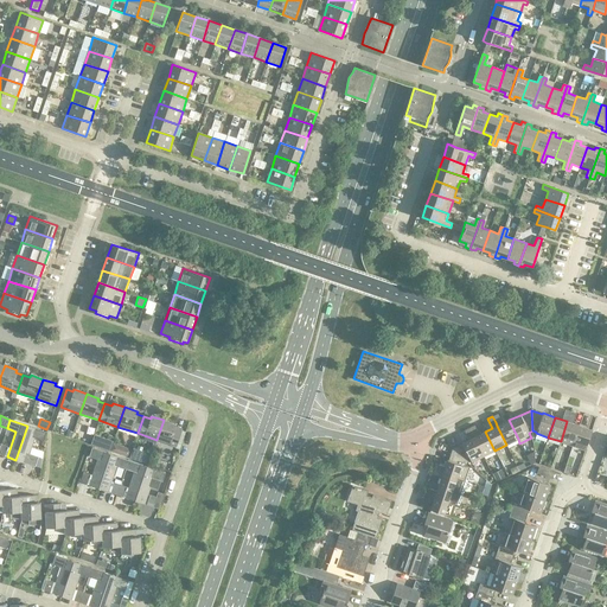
[(176,425),(164,420),(157,440),(176,447),(181,429),(176,427),(176,425)]
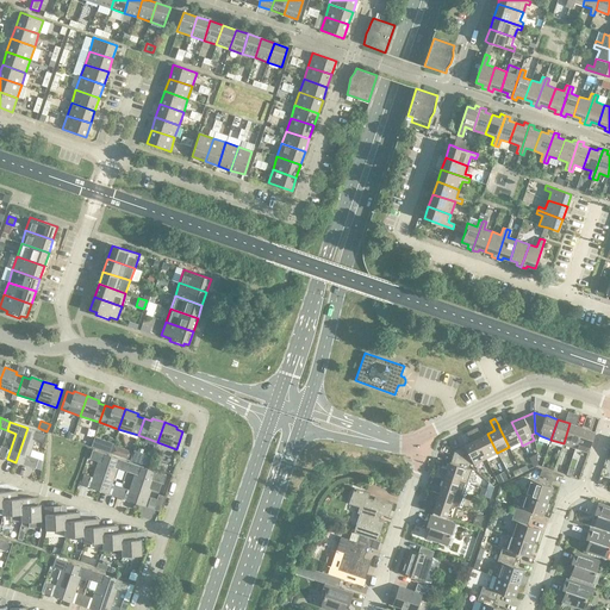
[(521,441),(511,422),(499,428),(509,447),(521,441)]
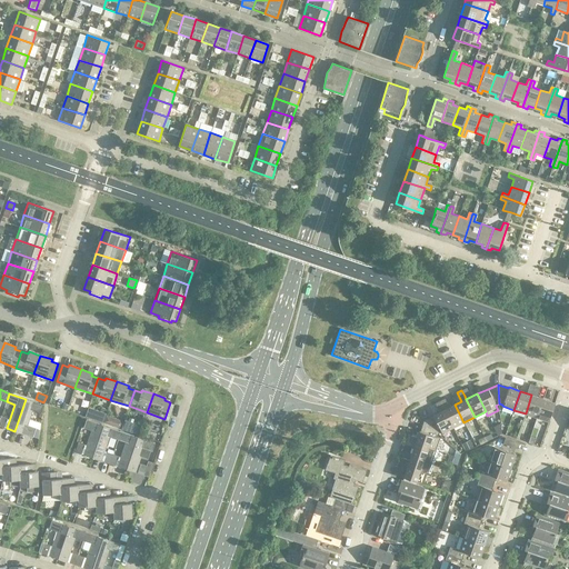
[(542,399),(531,395),(526,413),(537,418),(542,399)]
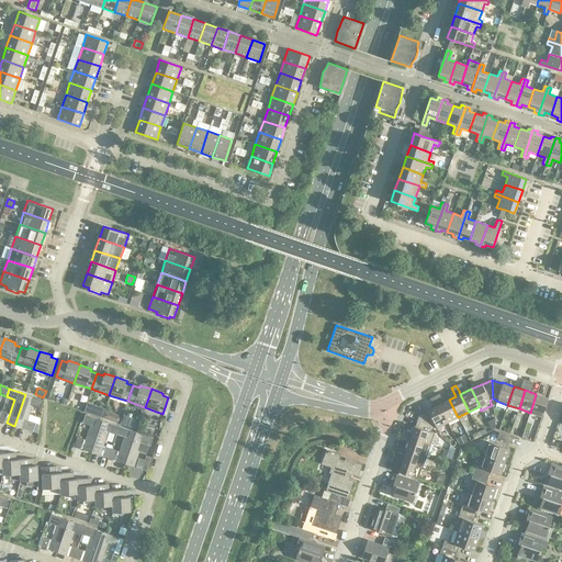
[(43,400),(25,394),(14,426),(23,429),(32,405),(41,408),(43,400)]
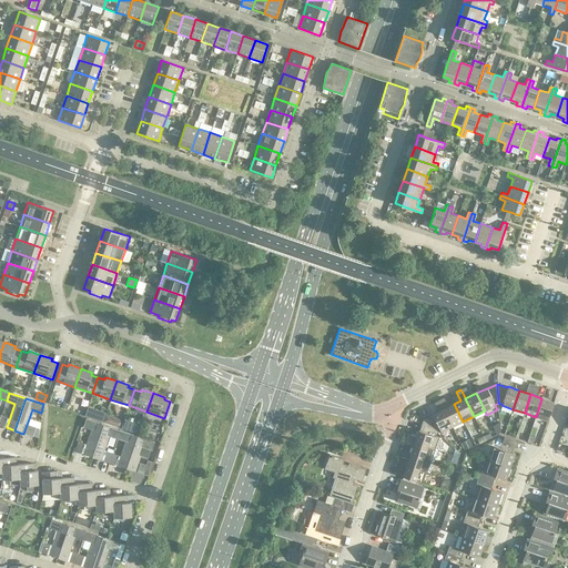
[(554,402),(541,398),(536,417),(547,421),(554,402)]
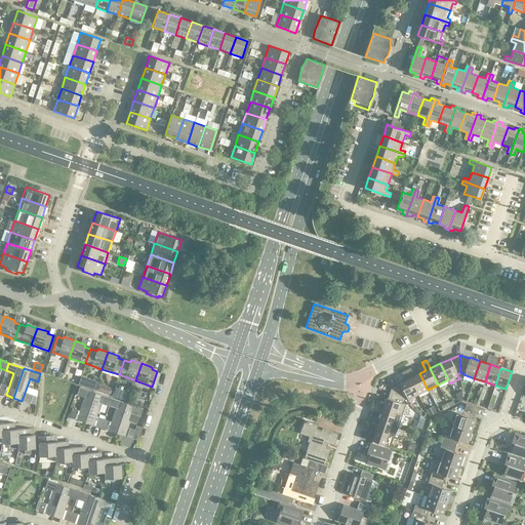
[(418,395),(408,375),(406,370),(401,372),(405,380),(400,384),(400,385),(391,389),(404,400),(407,399),(408,399),(418,395)]
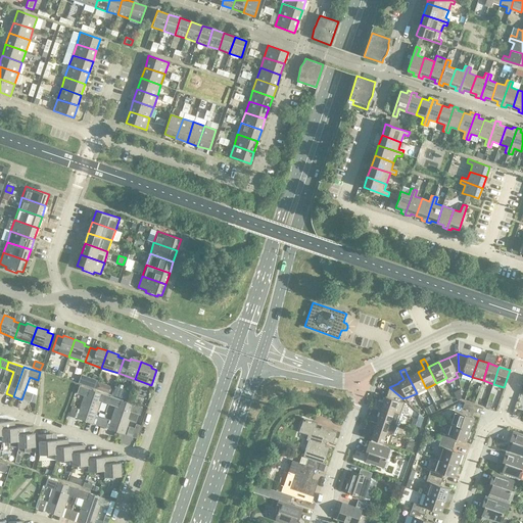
[(426,388),(418,372),(409,377),(417,393),(426,388)]
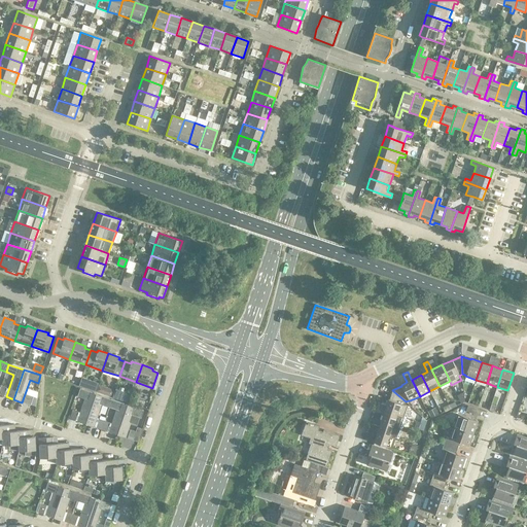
[(99,382),(81,377),(79,385),(96,391),(99,382)]
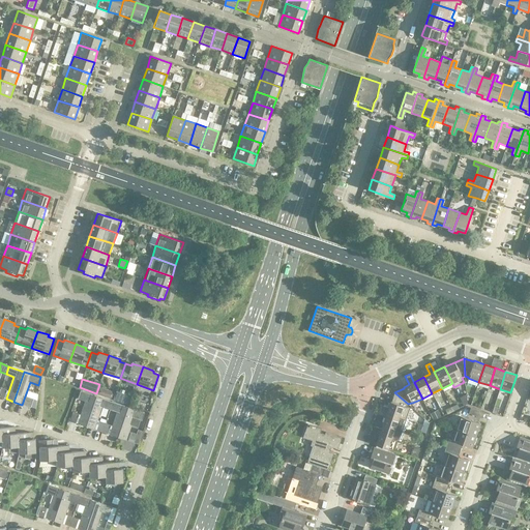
[(96,393),(105,395),(107,389),(98,386),(96,393)]
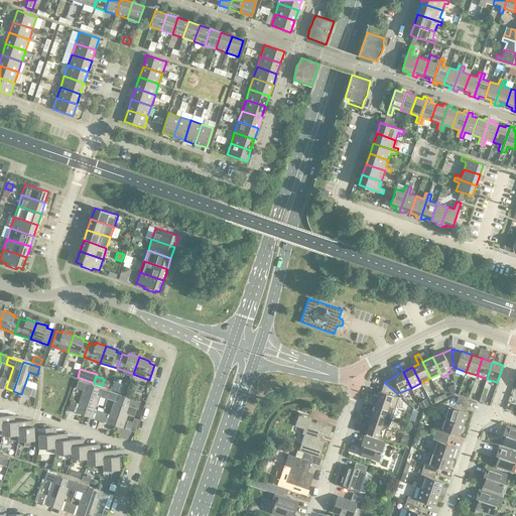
[(94,386),(78,380),(76,388),(83,390),(76,412),(84,415),(94,386)]
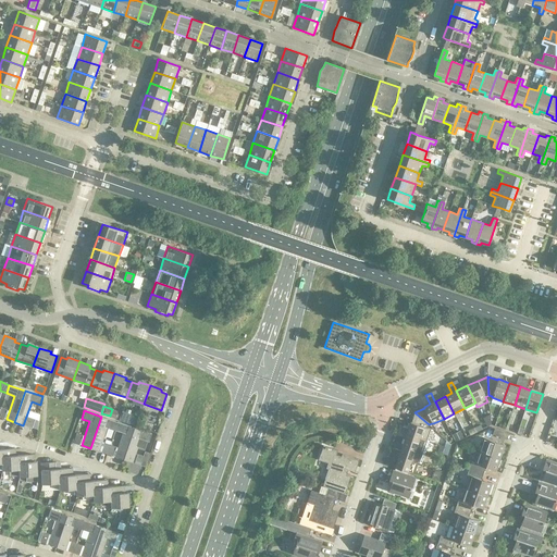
[(122,410),(119,419),(136,425),(139,416),(122,410)]
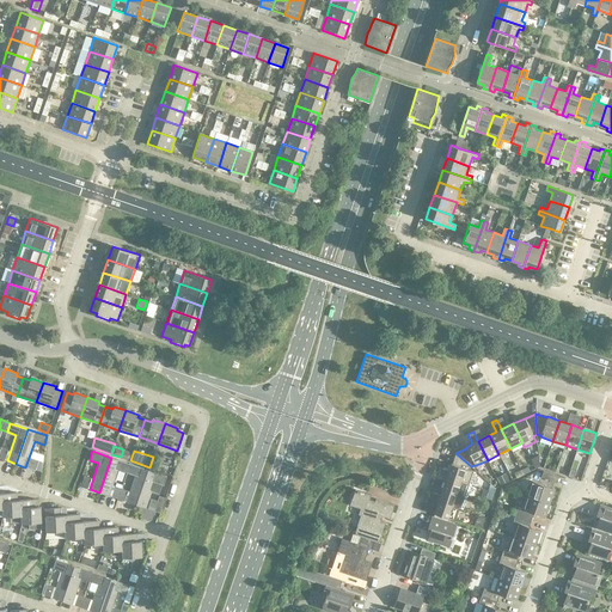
[(471,466),(456,453),(452,464),(451,464),(448,471),(439,467),(436,472),(444,475),(447,476),(471,484),(476,472),(470,470),(471,466)]
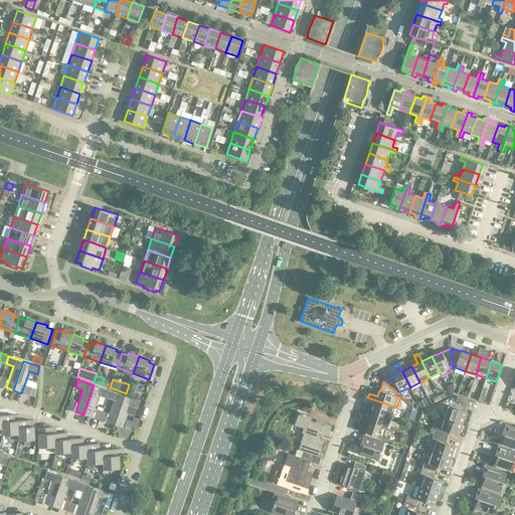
[(109,390),(94,385),(83,414),(92,417),(95,408),(99,395),(107,397),(109,390)]
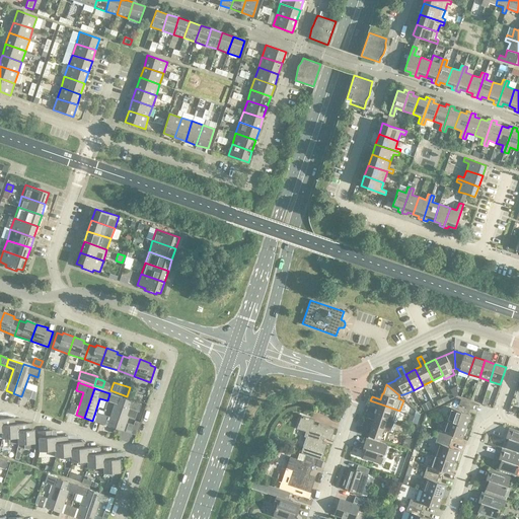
[(126,398),(109,393),(107,400),(115,403),(107,426),(116,428),(126,398)]
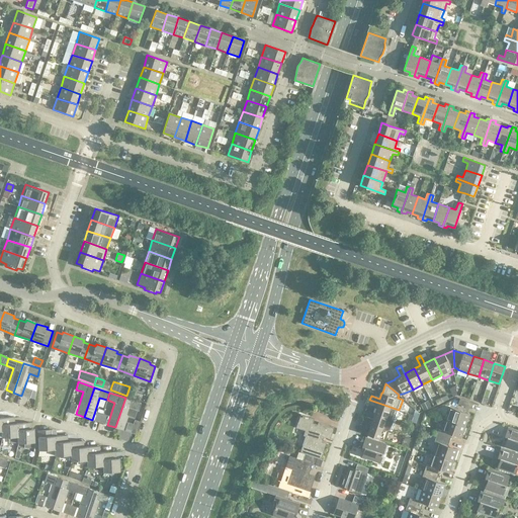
[(141,403),(125,398),(115,427),(123,430),(128,415),(134,417),(137,410),(139,411),(141,403)]
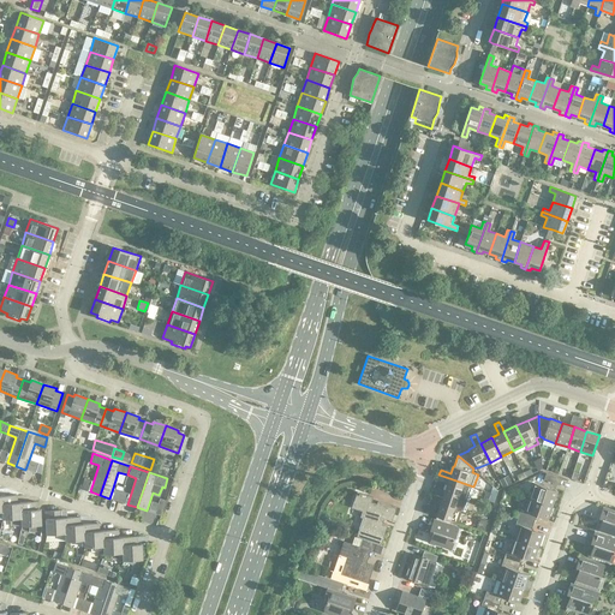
[(562,478),(545,473),(543,479),(560,485),(562,478)]
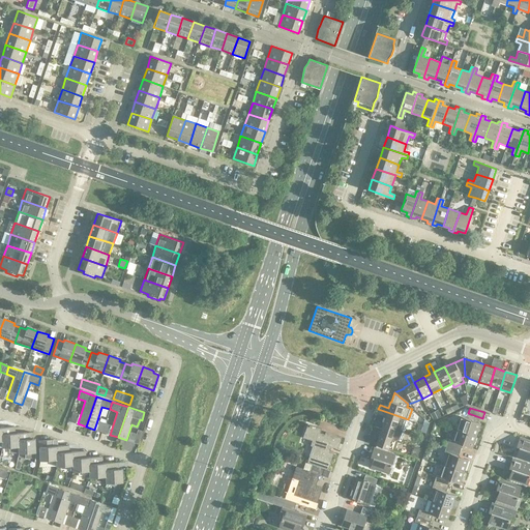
[(433,419),(441,416),(438,409),(430,413),(433,419)]
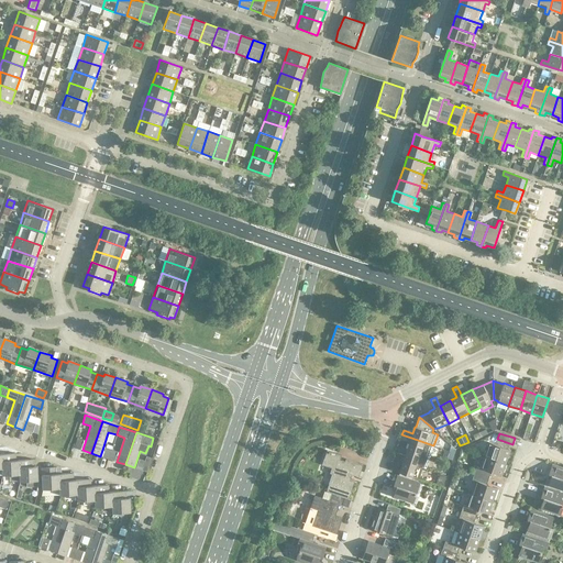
[(433,445),(411,438),(407,450),(430,457),(433,445)]
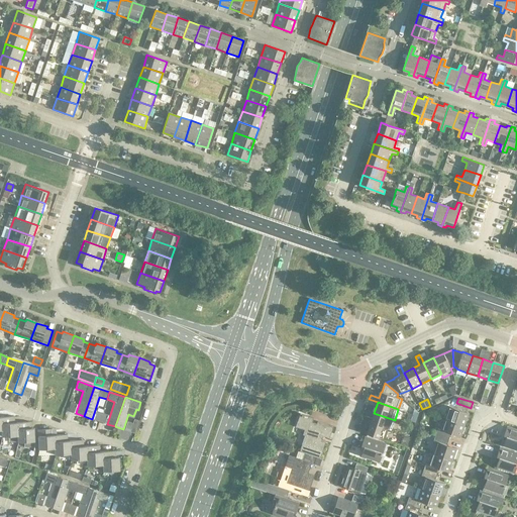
[(469,413),(449,406),(445,418),(464,425),(469,413)]
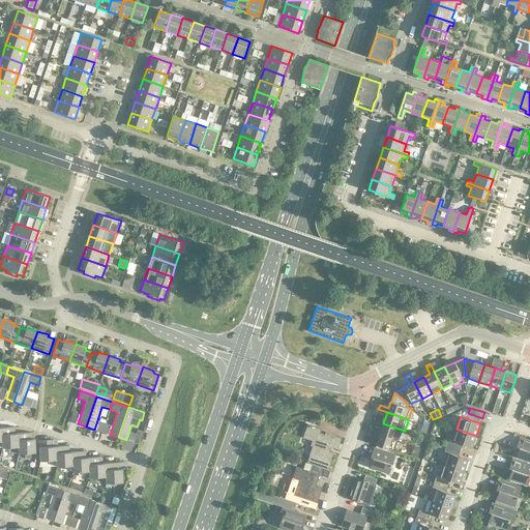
[(97,420),(94,430),(101,432),(105,423),(97,420)]
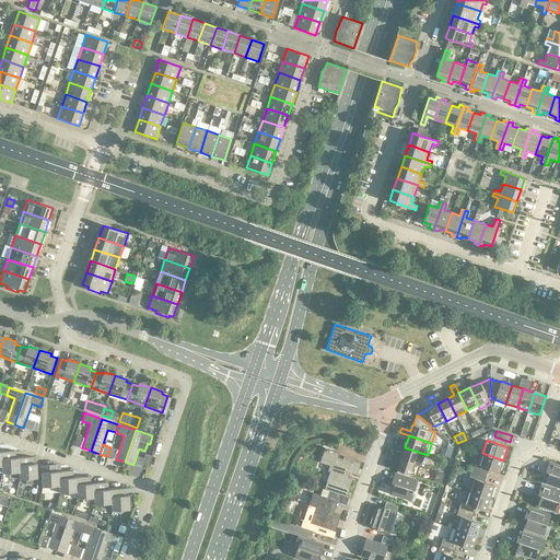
[(428,455),(405,447),(401,458),(419,465),(423,466),(428,455)]
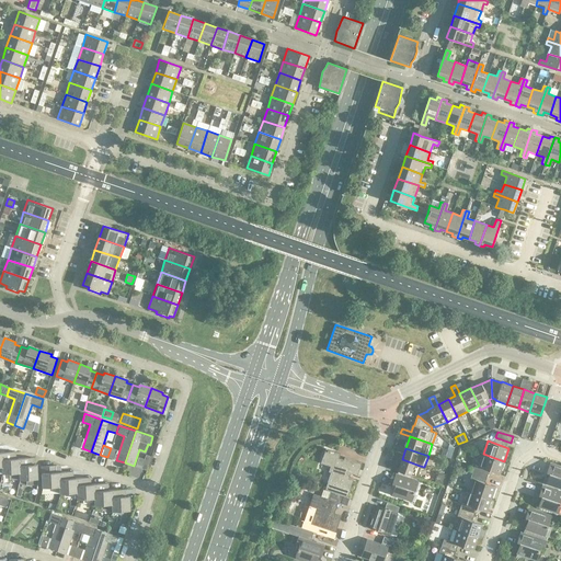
[(328,471),(331,472),(325,490),(331,491),(347,497),(353,479),(346,477),(347,472),(357,476),(362,462),(344,457),(343,460),(339,458),(340,454),(325,449),(321,462),(330,466),(328,471)]
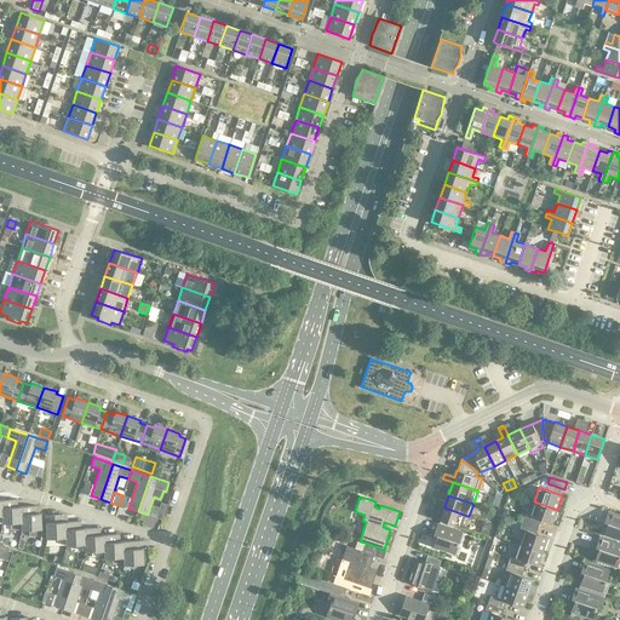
[(17,499),(1,500),(3,516),(3,523),(22,522),(21,506),(17,506),(17,499)]
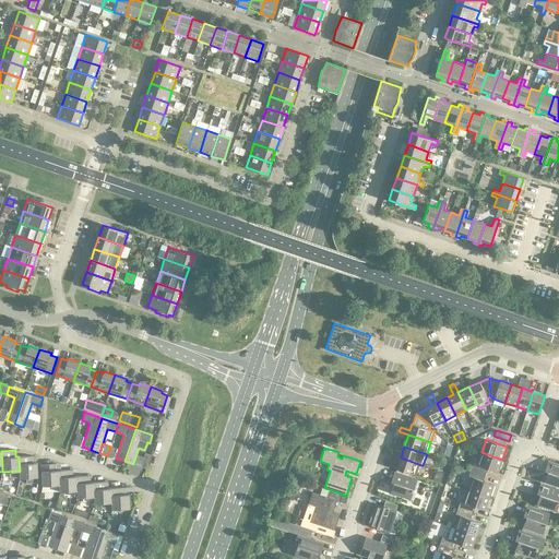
[(145,452),(141,466),(145,467),(151,454),(145,452)]
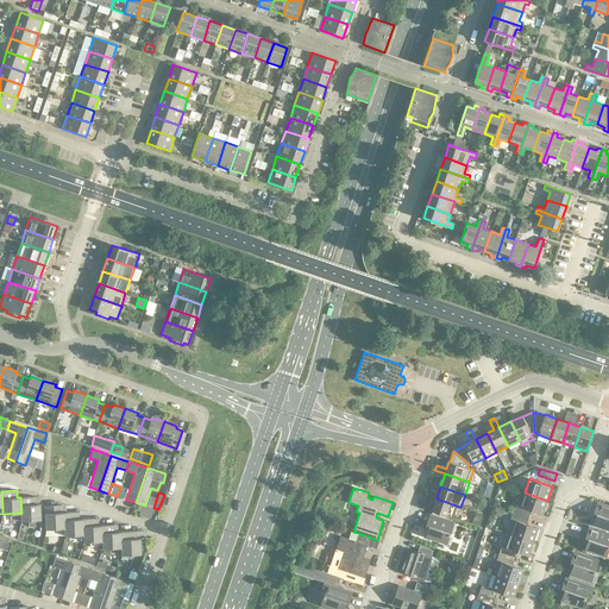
[(547,501),(525,493),(520,507),(515,504),(513,512),(528,518),(531,510),(542,514),(547,501)]
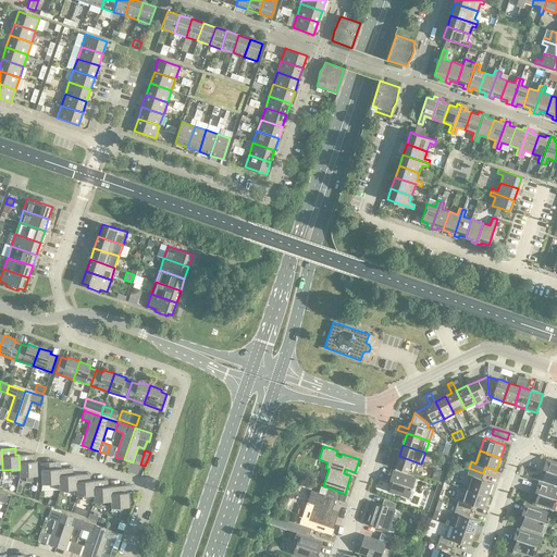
[(33,455),(19,455),(20,469),(20,477),(37,475),(37,461),(33,461),(33,455)]
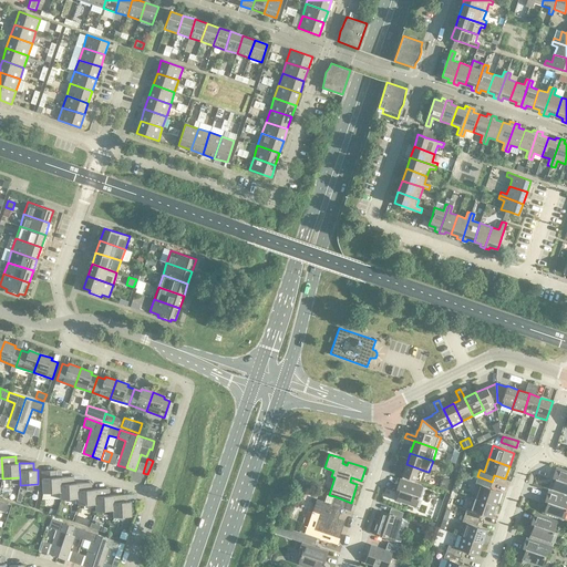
[(424,471),(406,464),(402,475),(421,482),(424,471)]
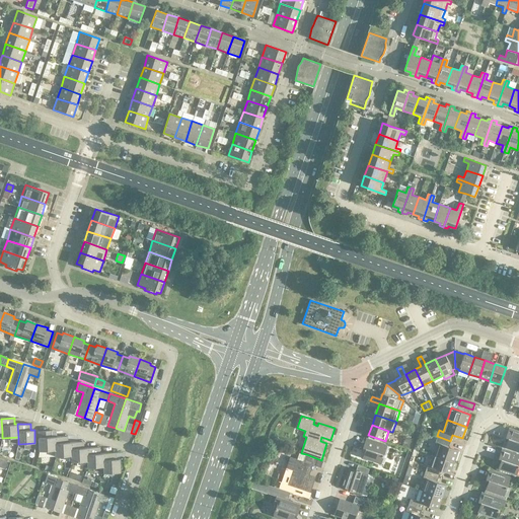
[(518,431),(509,428),(505,437),(508,438),(505,447),(518,451),(518,431)]
